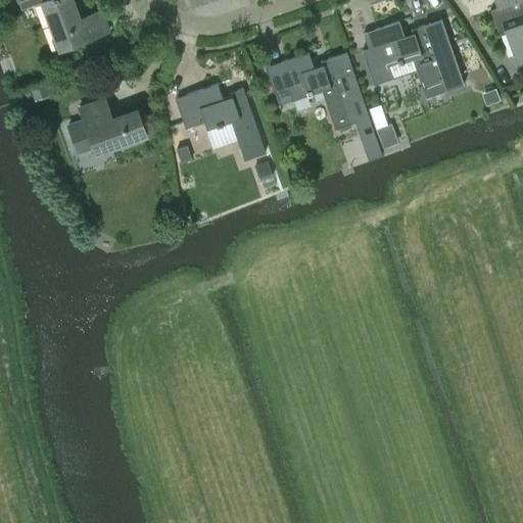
[(60,49),(108,31),(101,10),(80,18),(73,0),(18,0),(21,8),(43,0),(60,49)]
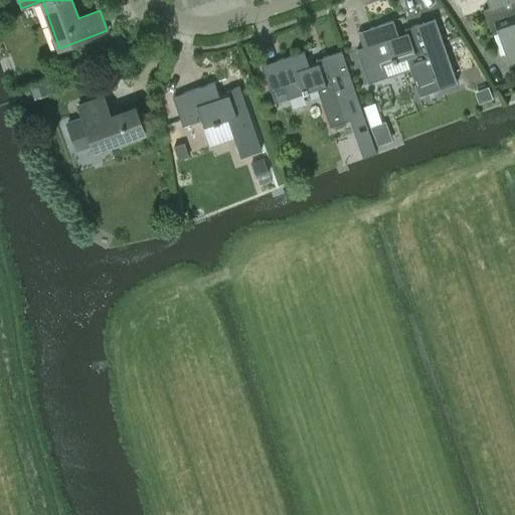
[(514,0),(511,0),(490,7),(484,10),(492,35),(500,32),(510,64),(514,61),(514,0)]
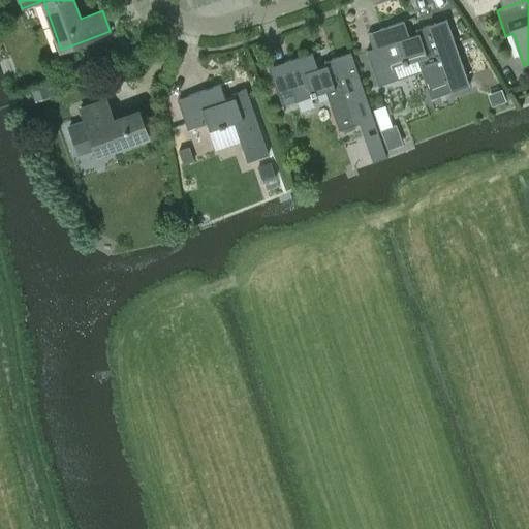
[(374,50),(367,52),(378,86),(397,80),(394,69),(418,61),(431,98),(453,91),(468,86),(446,20),(430,25),(416,30),(418,34),(409,37),(404,22),(369,33),(374,50)]
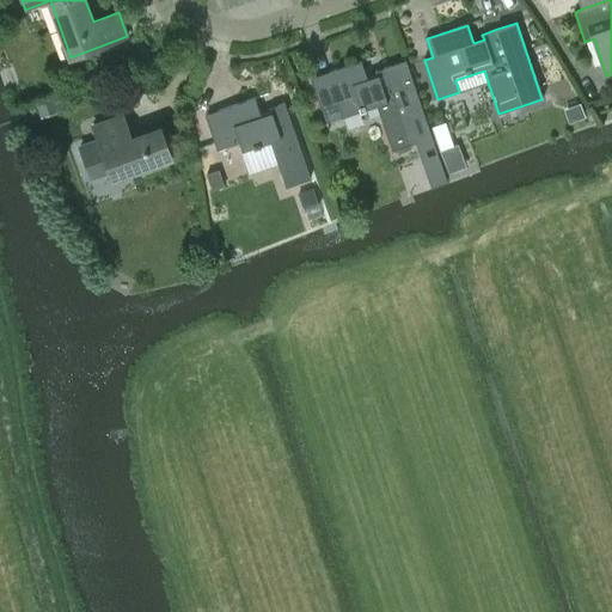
[(361,61),(313,78),(323,106),(337,102),(341,115),(360,108),(362,112),(379,106),(393,150),(395,150),(401,152),(410,148),(412,144),(423,140),(427,152),(435,148),(432,136),(430,134),(405,60),(377,71),(378,75),(367,79),(361,61)]
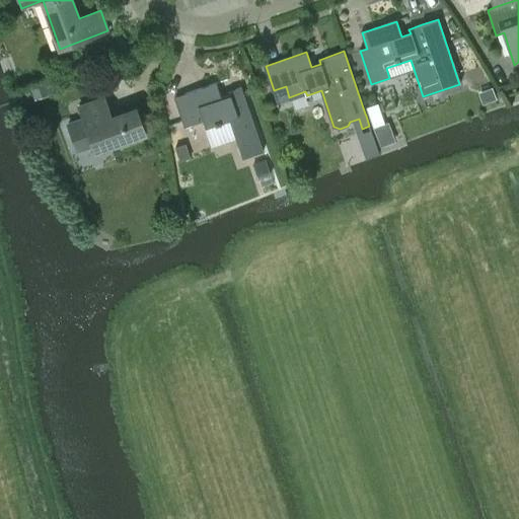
[(28,88),(31,99),(51,93),(47,82),(28,88)]
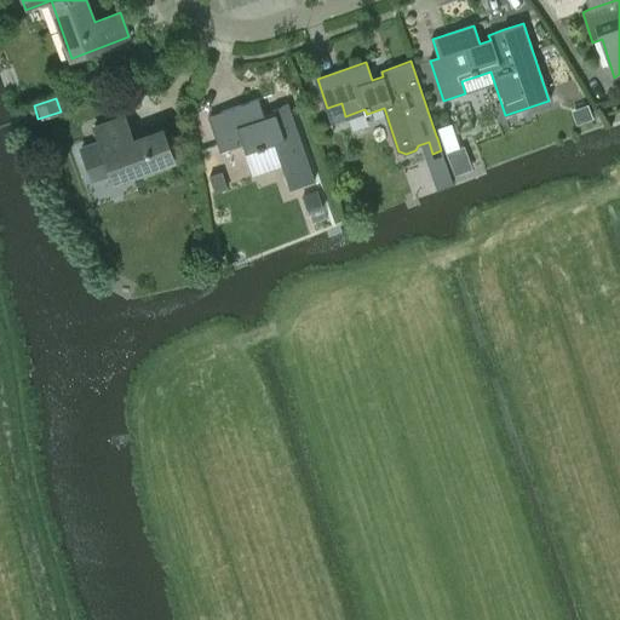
[(291,189),(315,181),(288,104),(274,109),(275,114),(265,118),(258,99),(208,116),(220,151),(244,144),(247,153),(275,143),(291,189)]
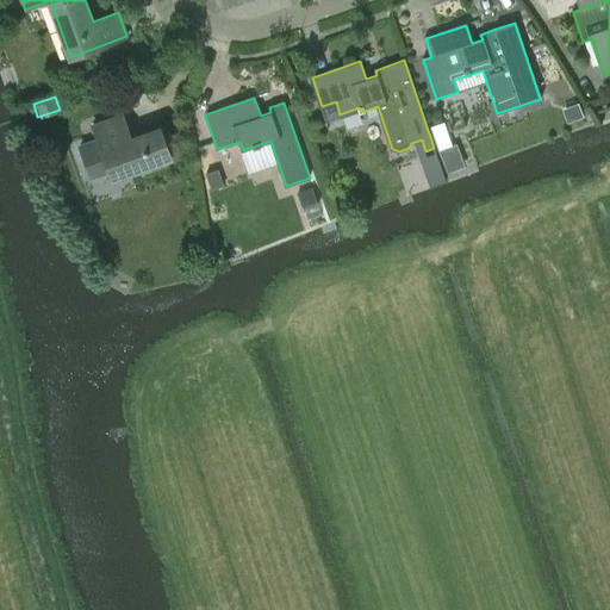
[(93,126),(98,139),(80,147),(87,167),(105,160),(112,179),(172,157),(161,128),(131,138),(123,116),(93,126)]
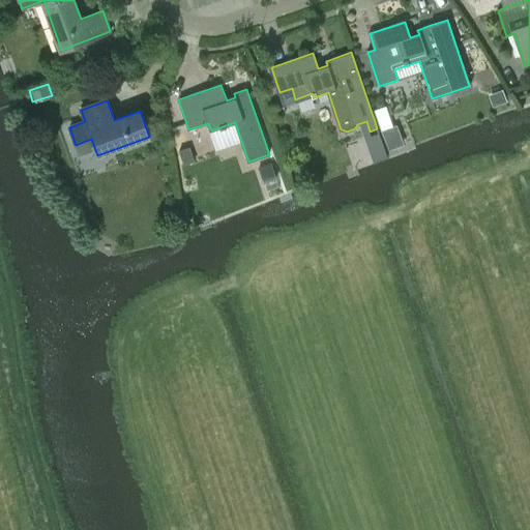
[(384,107),(374,112),(381,133),(392,128),(384,107)]
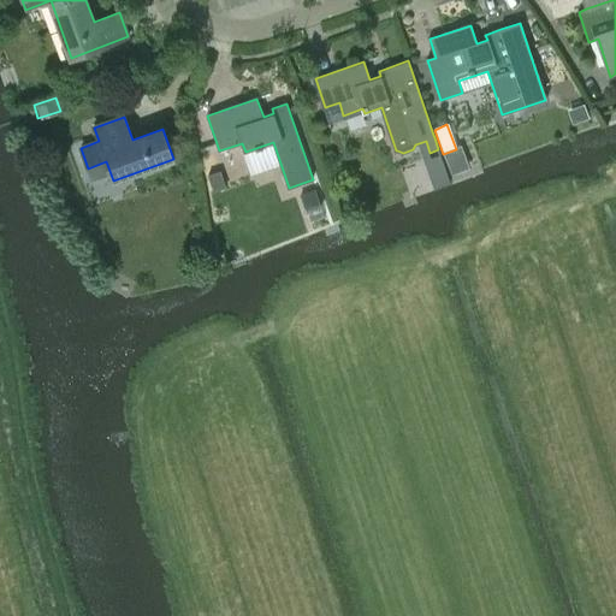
[(456,149),(443,154),(450,175),(466,169),(460,153),(458,148),(456,149)]
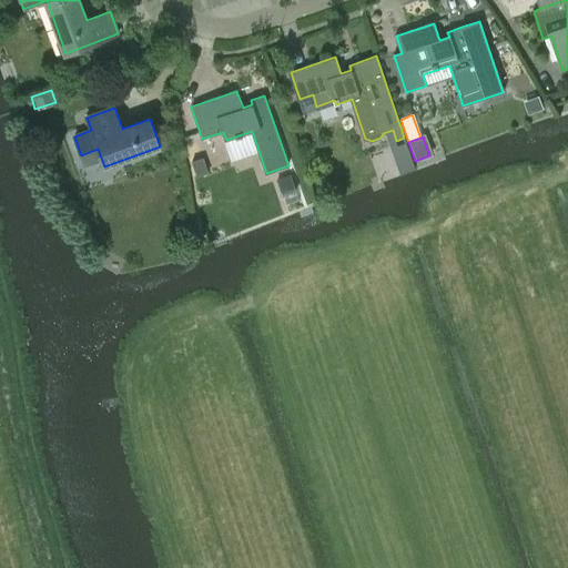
[(401,152),(395,153),(401,171),(402,173),(415,169),(414,166),(408,151),(408,149),(401,152)]
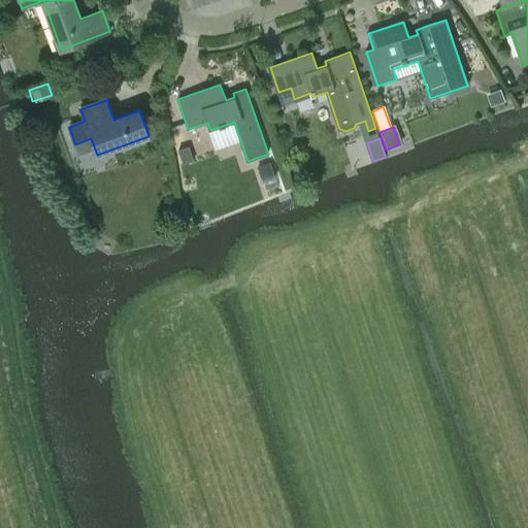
[(189,145),(177,150),(183,164),(194,160),(189,145)]
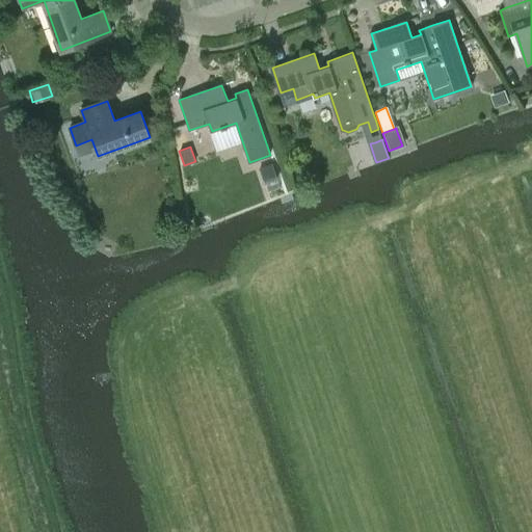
[(271,161),(259,166),(264,182),(276,177),(271,161)]
